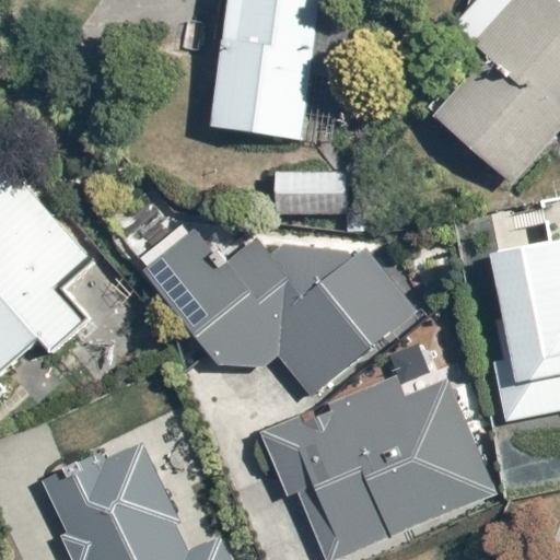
[(325,0),(228,0),(213,129),(310,140),(325,0)]
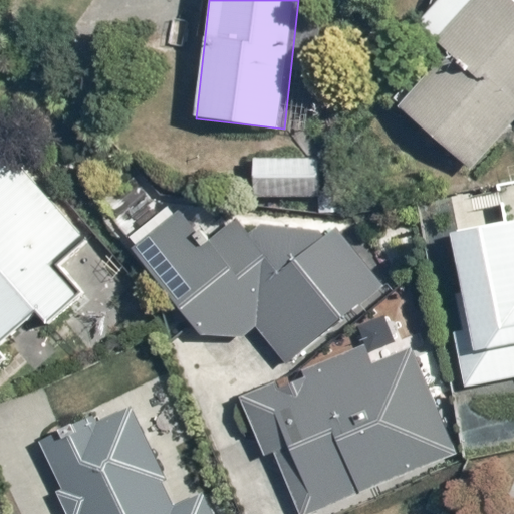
[(513,0),(430,0),(410,24),(434,45),(392,96),(474,166),(513,116),(513,0)]
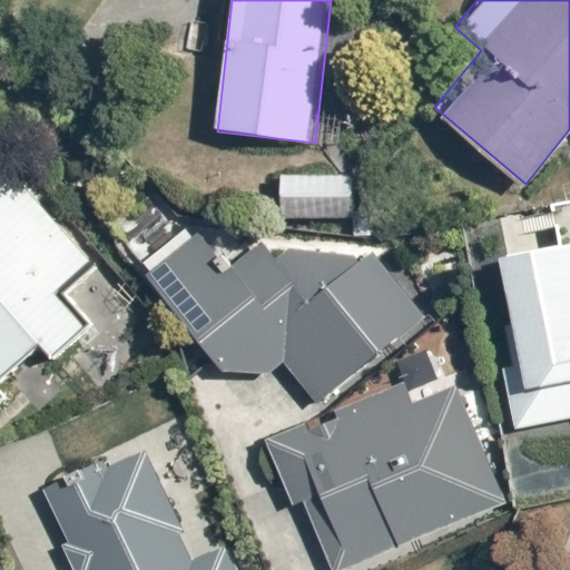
[(350,174),(281,174),(281,217),(350,217),(350,174)]
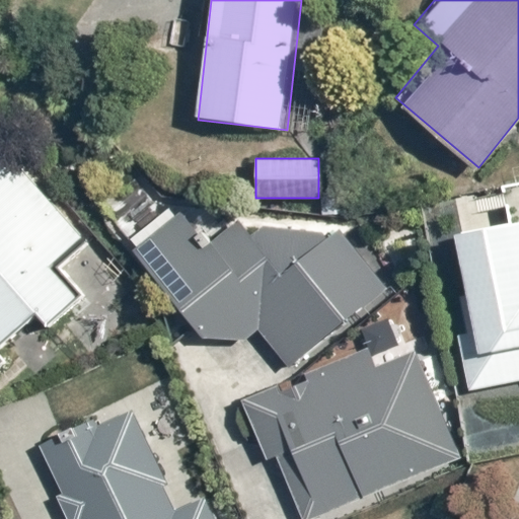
[(0,365),(2,363),(0,361),(0,347),(33,314),(49,330),(87,293),(63,268),(93,238),(27,171),(15,182),(0,166),(0,365)]
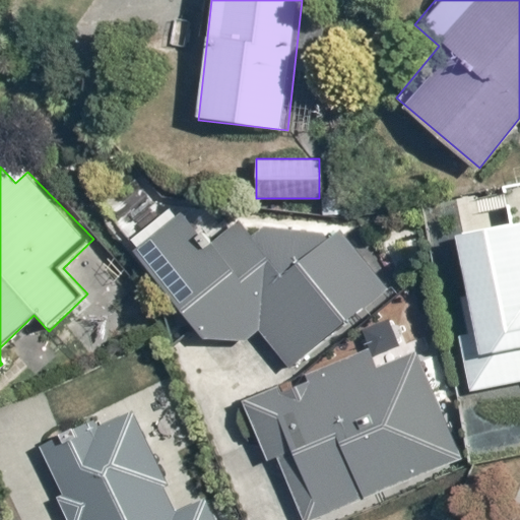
[(519,219),(516,220),(512,196),(452,206),(473,335),(462,337),(470,391),(519,383),(519,219)]
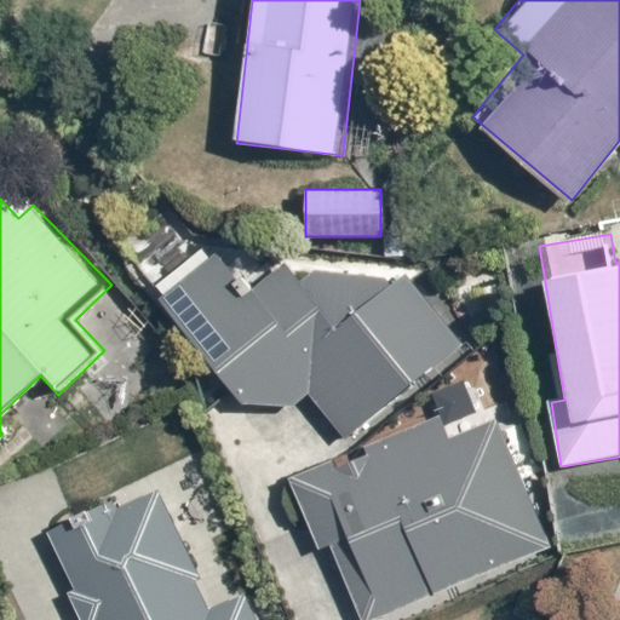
[(225,244),(159,296),(241,405),(309,401),(338,438),(459,344),(384,250),(344,281),(316,246),(262,288),(225,244)]
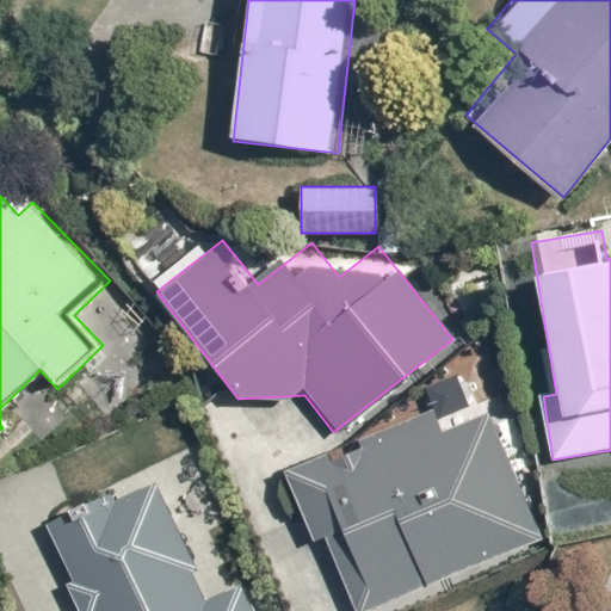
[(430,408),(287,476),(349,610),(389,610),(551,536),(492,409),(442,432),(430,408)]
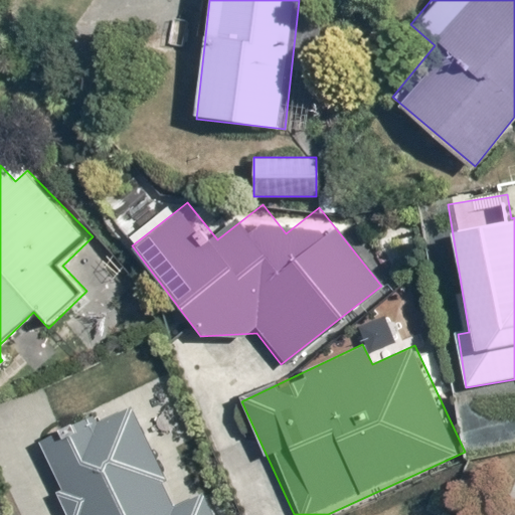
[(71,514),(215,514),(203,490),(179,503),(132,407),(41,452),(71,514)]
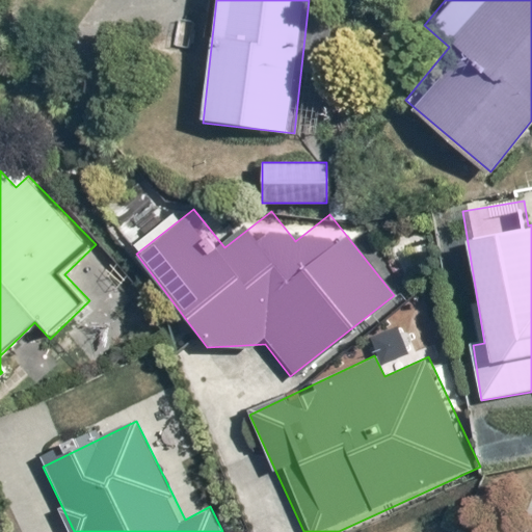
All buildings are outlined.
